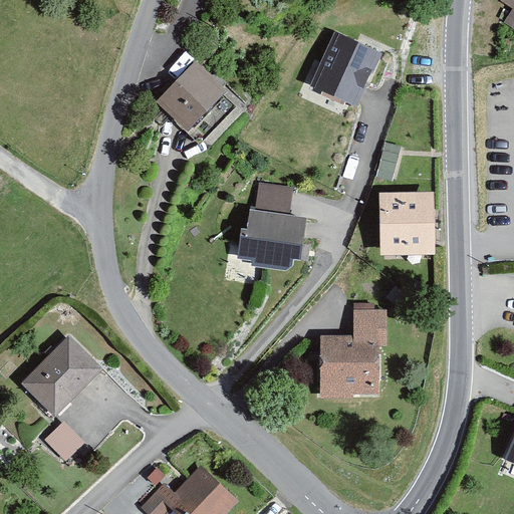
[(513,0),(500,0),(513,9),(513,0)]
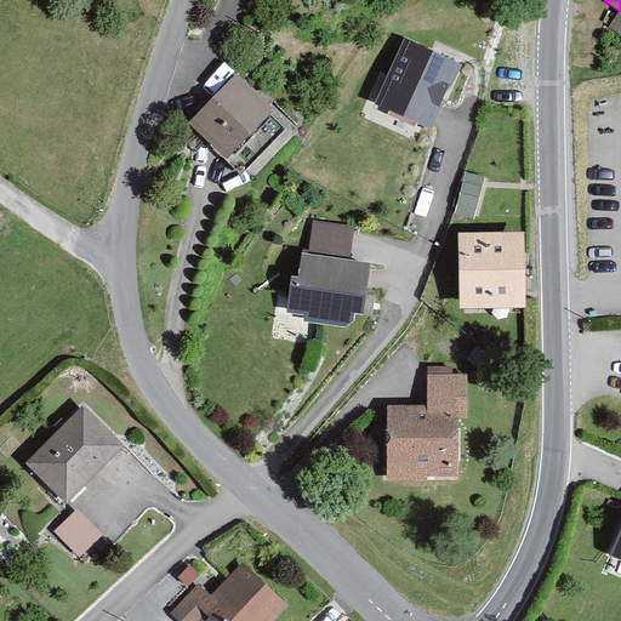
[(405,39),(375,104),(432,131),(462,64),(405,39)]
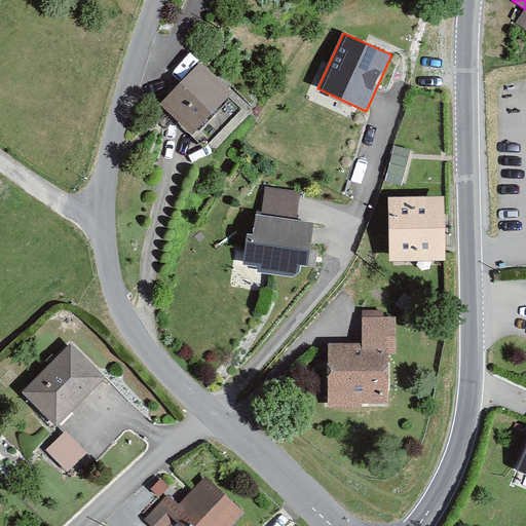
[(243,105),(199,64),(161,103),(205,145),(243,105)]
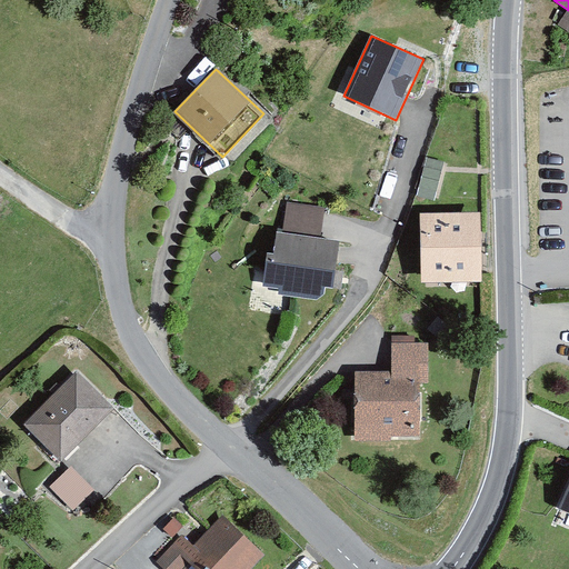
[(326,208),(286,203),(282,230),(276,229),(273,251),(267,252),(261,289),(275,290),(273,296),(316,301),(325,295),(326,287),(341,289),(343,270),(336,269),(339,241),(322,239),(326,208)]
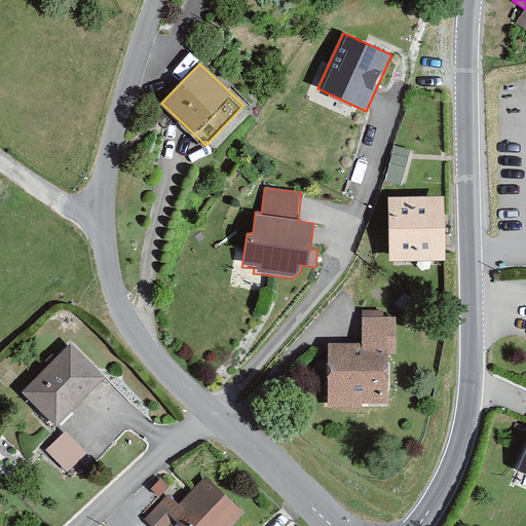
[(445,196),(389,197),(389,261),(445,261),(445,196)]
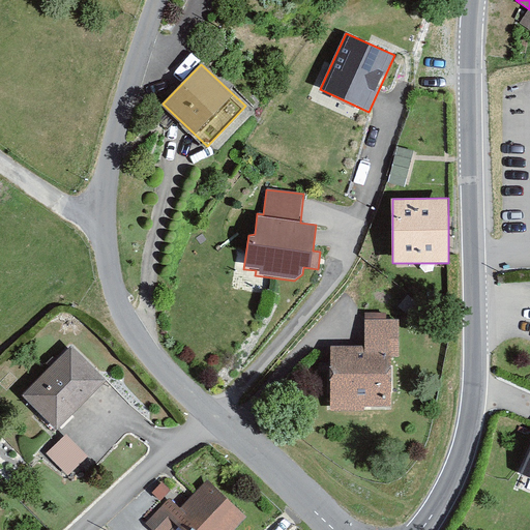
[(366,347),(331,346),(330,405),(389,406),(390,357),(398,357),(399,321),(367,321),(366,347)]
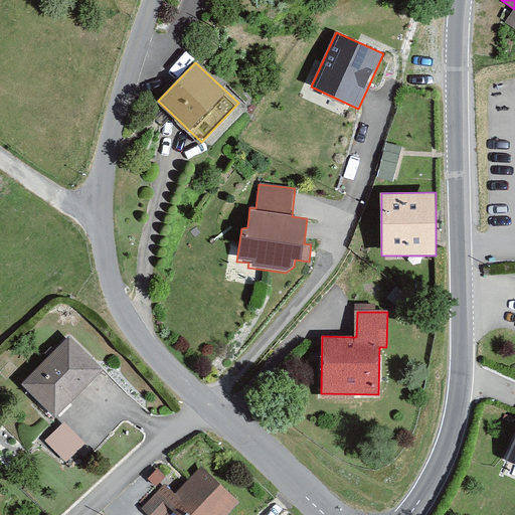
[(103,370),(69,337),(22,385),(54,417),(103,370)]
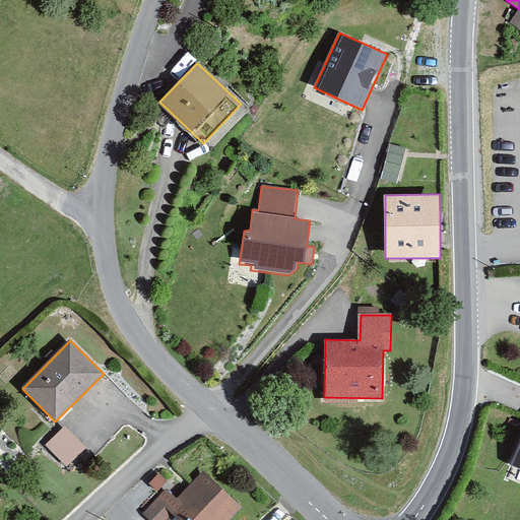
[(65,462),(85,444),(65,424),(46,442),(65,462)]
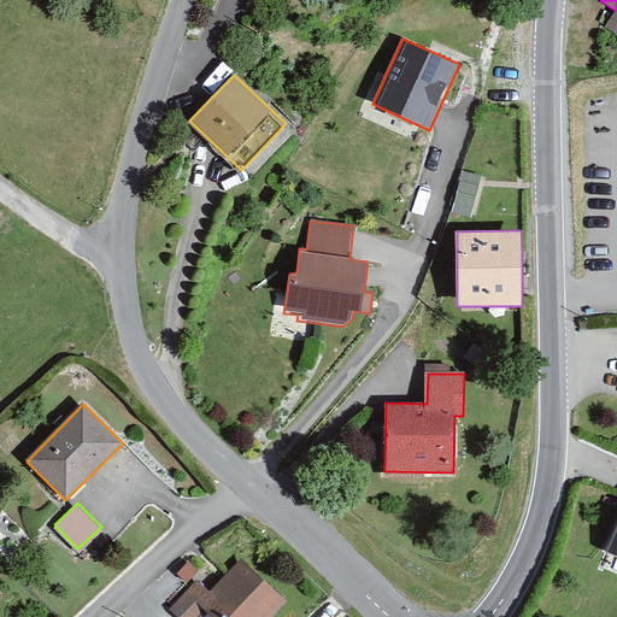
[(616,521),(603,552),(616,558),(616,521)]
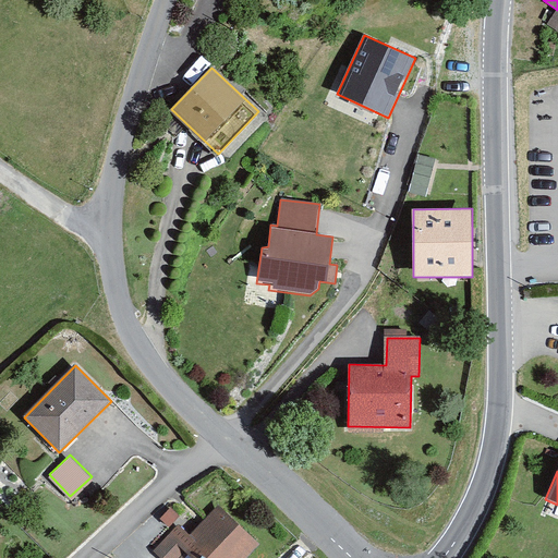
[(244,557),(257,545),(220,509),(184,545),(197,557),(244,557)]
